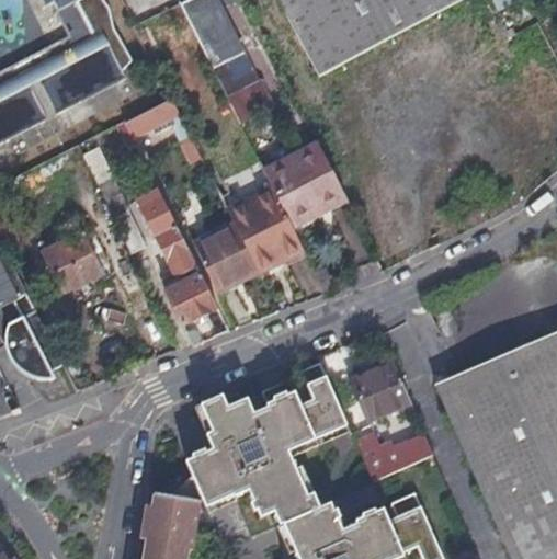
[(68,34),(0,70),(0,141),(49,115),(32,82),(40,77),(59,111),(127,73),(135,56),(126,32),(114,23),(110,3),(108,0),(40,0),(41,2),(43,3),(49,0),(53,0),(56,6),(53,8),(68,34)]
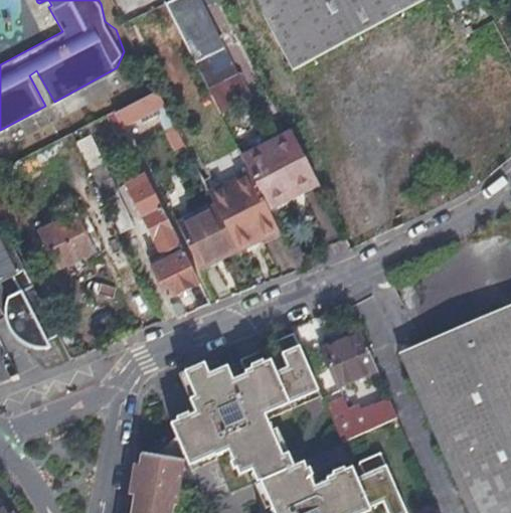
[(167,0),(163,2),(174,23),(193,61),(219,49),(195,0),(167,0)]
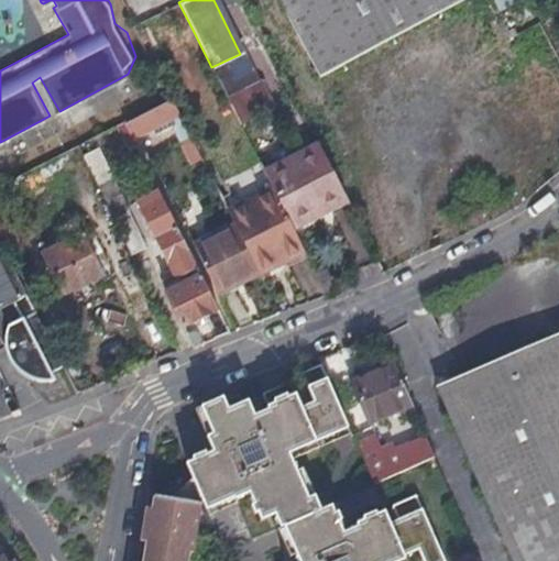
[(274,0),(318,77),(453,0),(274,0)]
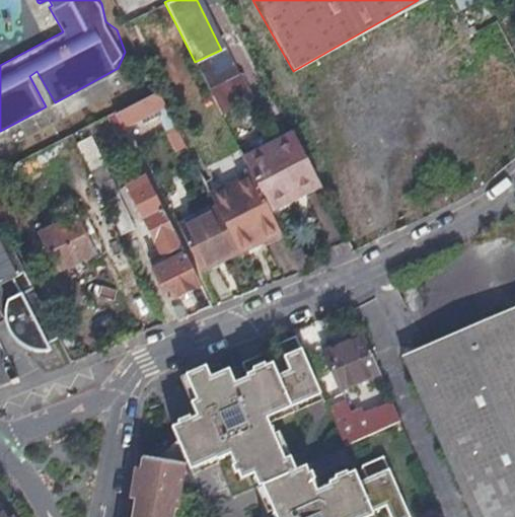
[(112,109),(114,114),(120,126),(163,103),(155,86),(112,109)]
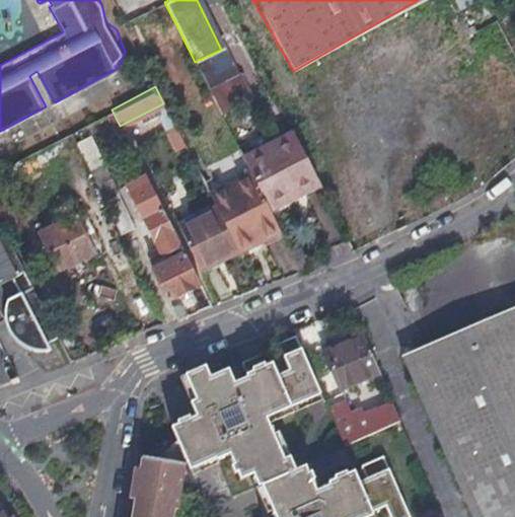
[(267,209),(317,183),(292,133),(241,158),(249,173),(267,209)]
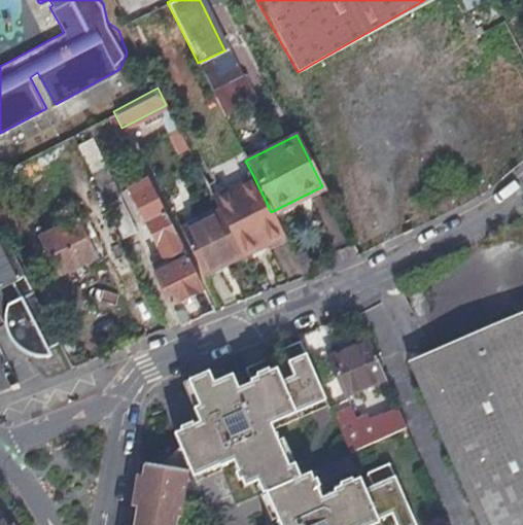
[(104,204),(117,197),(91,141),(77,147),(103,202),(104,204)]
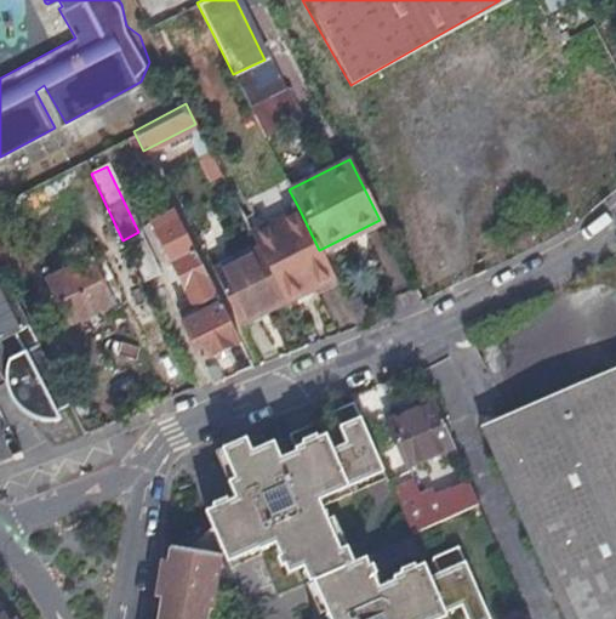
[(198,359),(235,339),(181,228),(171,208),(148,219),(194,312),(178,321),(198,359)]
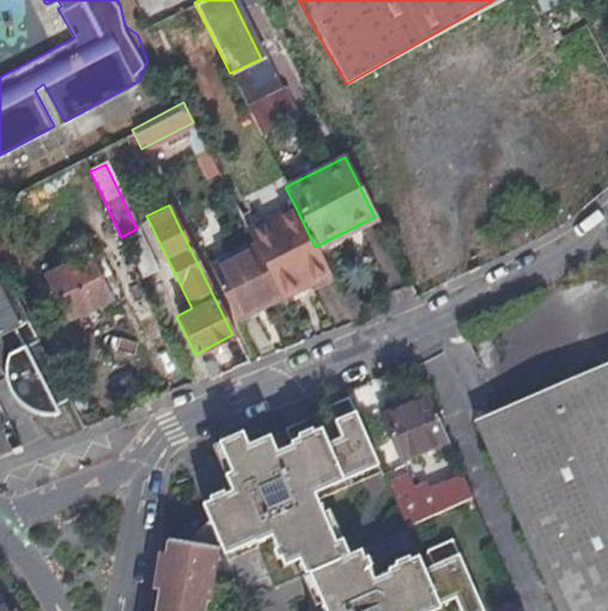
[(278,294),(326,268),(315,247),(295,205),(245,229),(255,248),(278,294)]
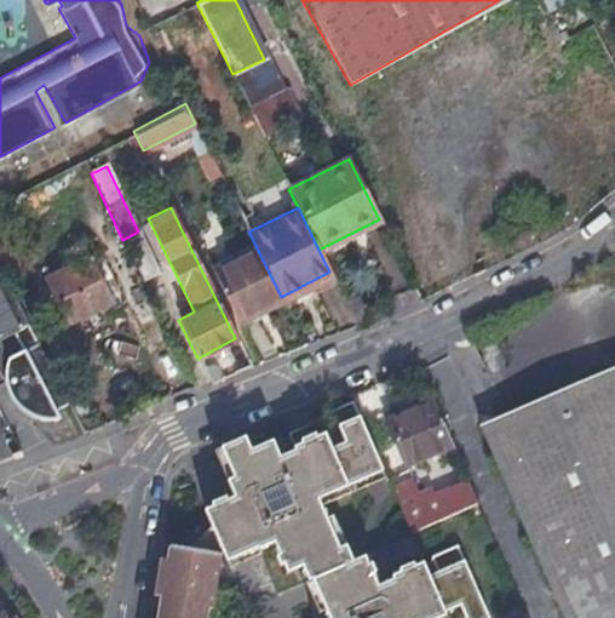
[(122,240),(142,278),(156,269),(138,232),(122,240)]
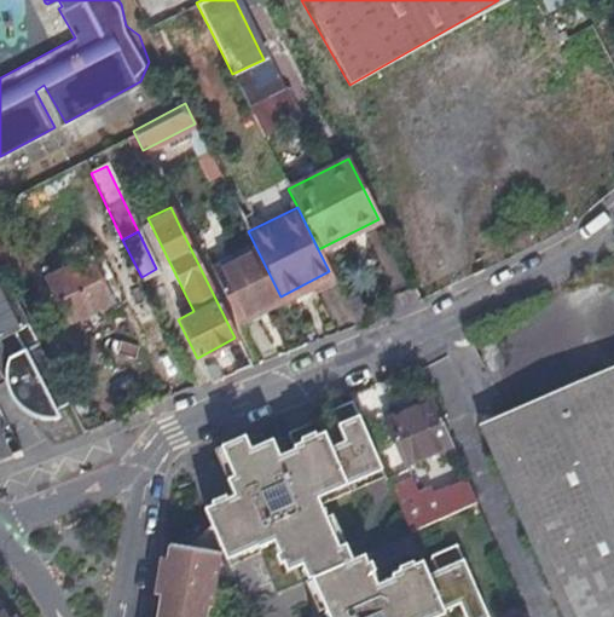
[(0,272),(16,266),(0,237),(0,272)]
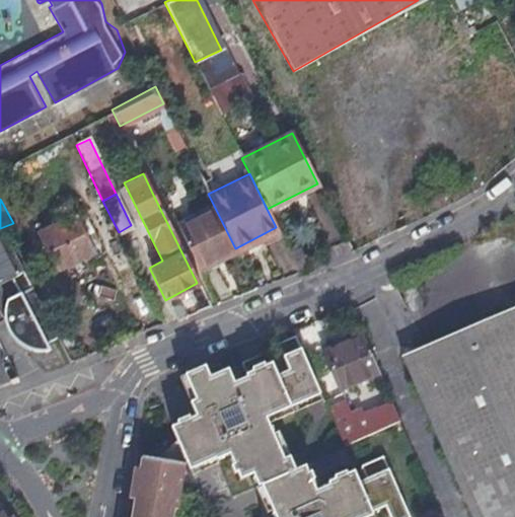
[(198,271),(237,252),(235,248),(216,210),(177,228),(198,271)]
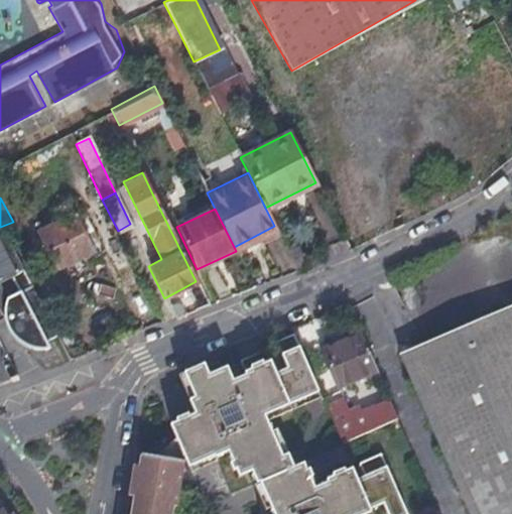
[(74,211),(35,230),(55,268),(93,249),(74,211)]
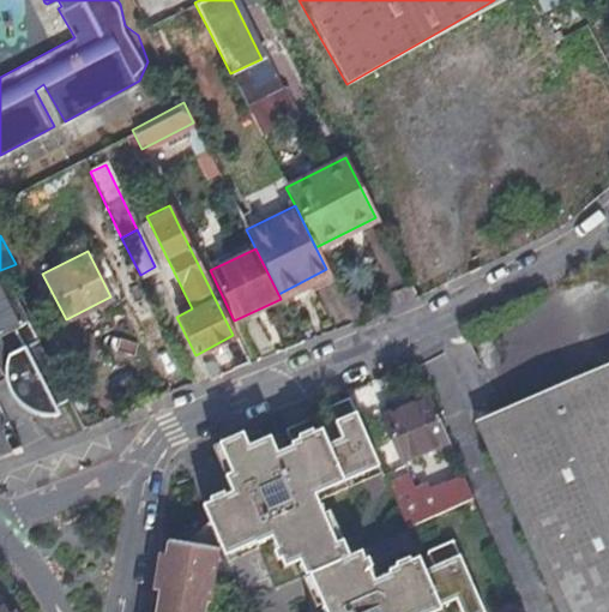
[(0,377),(2,381),(2,366),(7,354),(0,341),(0,336),(12,330),(20,346),(35,339),(0,270),(0,377)]
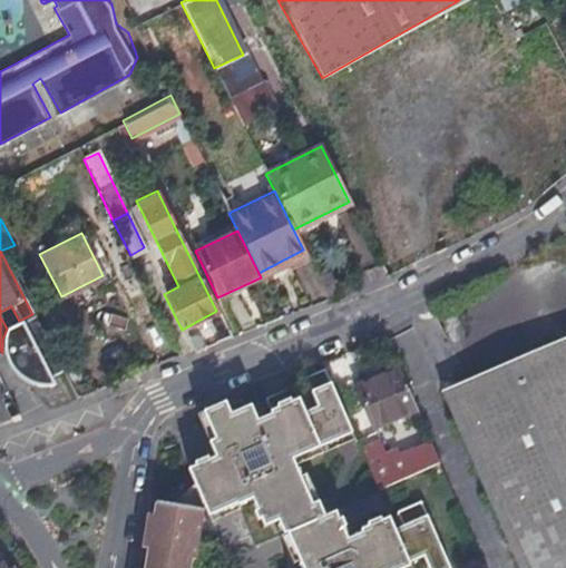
[(293,267),(298,297),(313,295),(309,264),(293,267)]
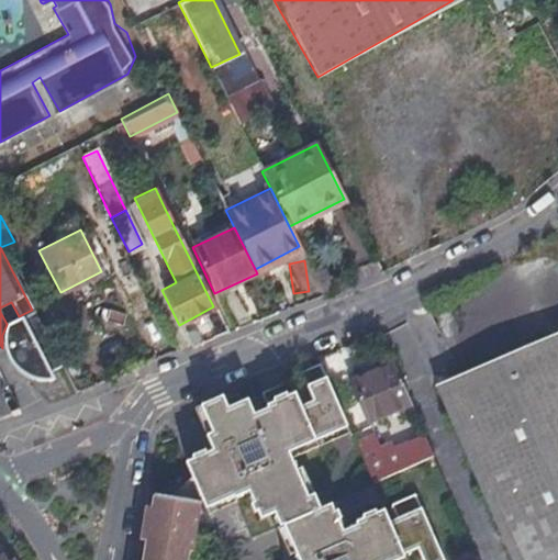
[(491,293),(515,349),(543,337),(519,281),(491,293)]
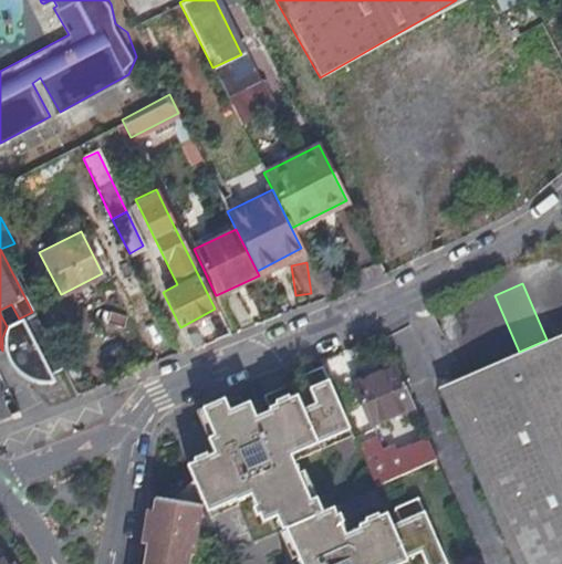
[(49,371),(60,365),(32,312),(19,319),(7,326),(2,337),(2,351),(7,361),(16,371),(25,377),(42,382),(53,380),(49,371)]
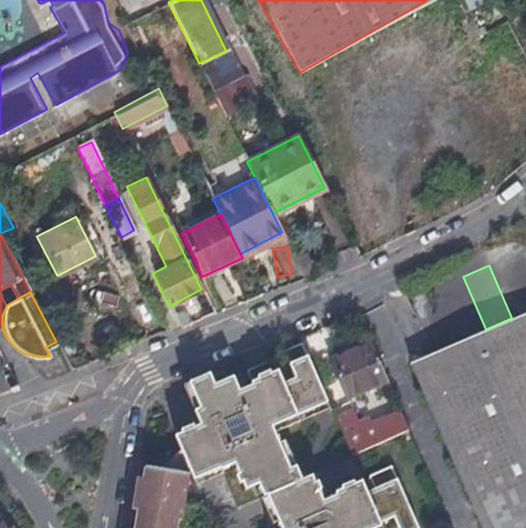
[(525,527),(525,311),(512,318),(486,329),(410,362),(483,527),(525,527)]
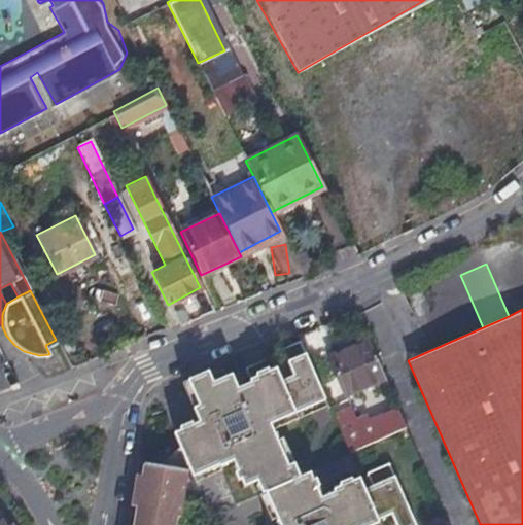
[(388,380),(371,341),(333,357),(349,396),(388,380)]
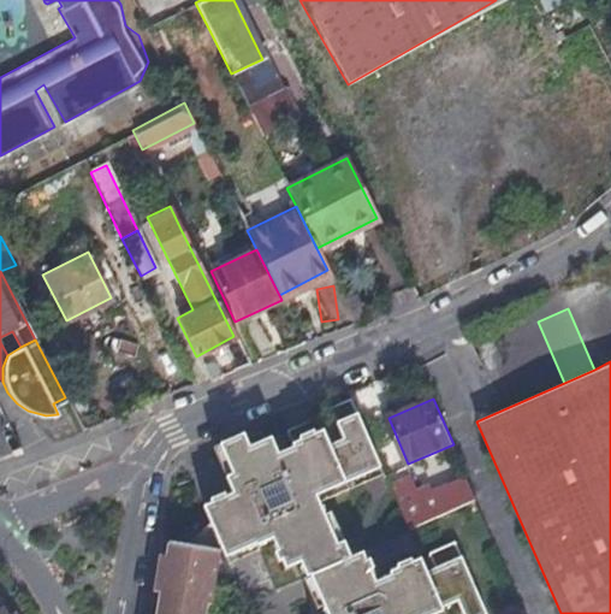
[(386,471),(356,403),(334,412),(348,446),(333,452),(321,421),(292,434),(300,449),(340,550),(344,549),(331,518),(326,505),(355,493),(353,484),(386,471)]
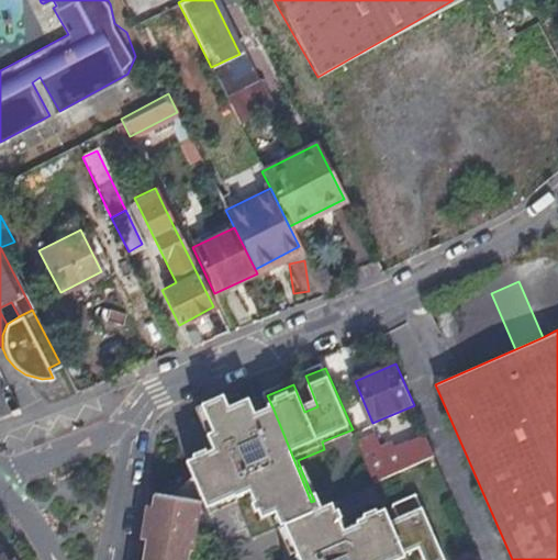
[(311,502),(274,410),(258,416),(252,402),(232,410),(226,396),(205,404),(216,432),(208,435),(235,497),(253,490),(258,502),(256,503),(261,515),(265,514),(267,519),(279,515),(282,523),(311,511),(309,503),(311,502)]
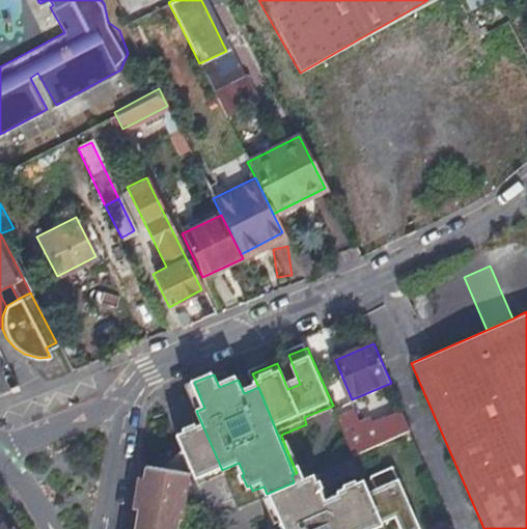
[(204,408),(194,382),(186,386),(196,411),(204,408)]
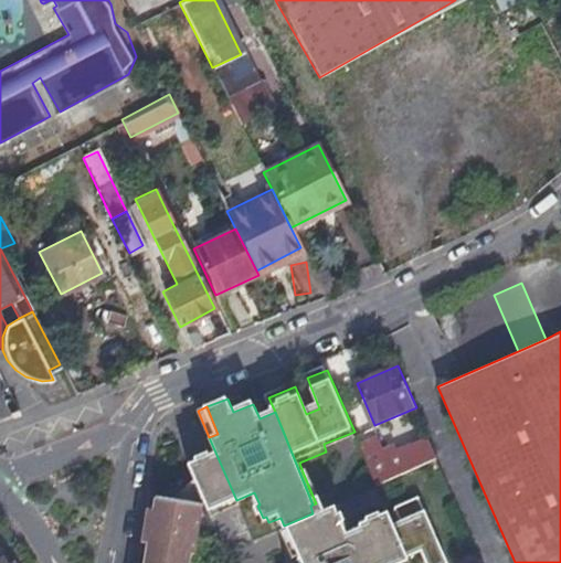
[(326,452),(357,437),(355,432),(324,444),(326,452)]
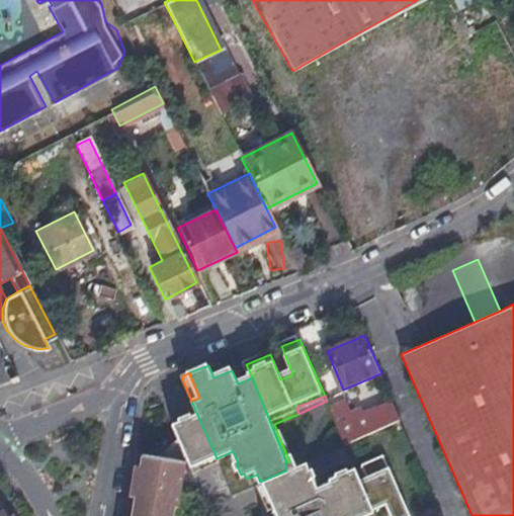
[(346,444),(384,428),(377,413),(369,417),(364,408),(336,420),(346,444)]
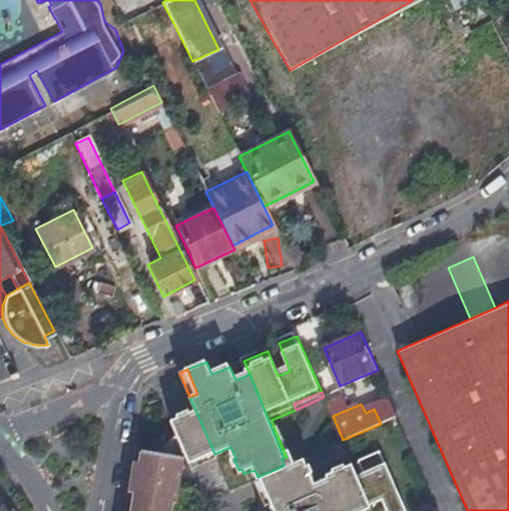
[(284,428),(276,431),(287,457),(294,453),(284,428)]
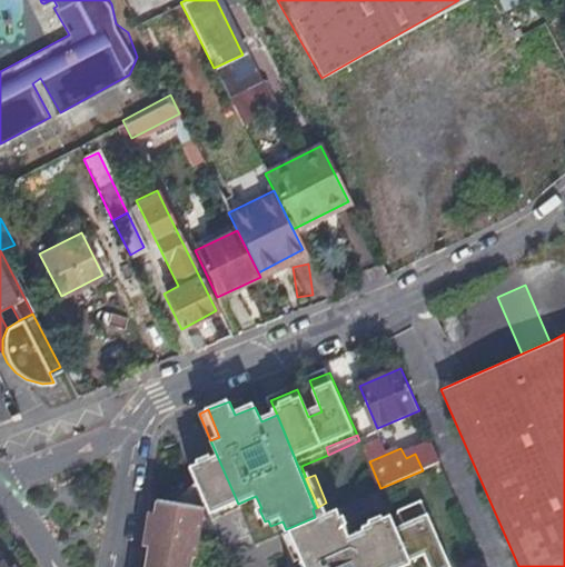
[(161,513),(154,517),(151,539),(156,545),(151,566),(194,566),(196,555),(201,556),(207,526),(197,504),(164,498),(161,513)]
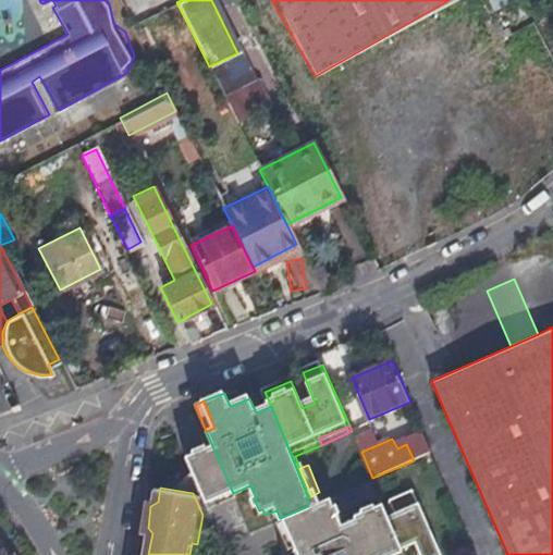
[(297,550),(295,551),(296,554),(407,554),(413,553),(412,551),(424,545),(427,554),(447,554),(421,492),(398,502),(403,514),(395,518),(389,506),(380,510),(379,507),(368,512),(369,516),(361,519),(361,522),(349,528),(344,516),(328,522),(332,534),(297,550)]
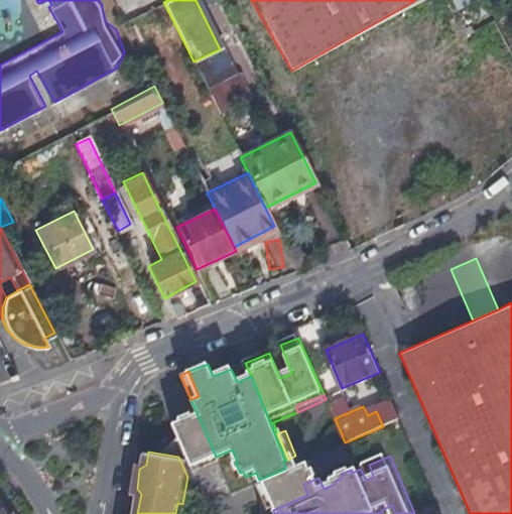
[(219,463),(216,457),(192,467),(195,473),(219,463)]
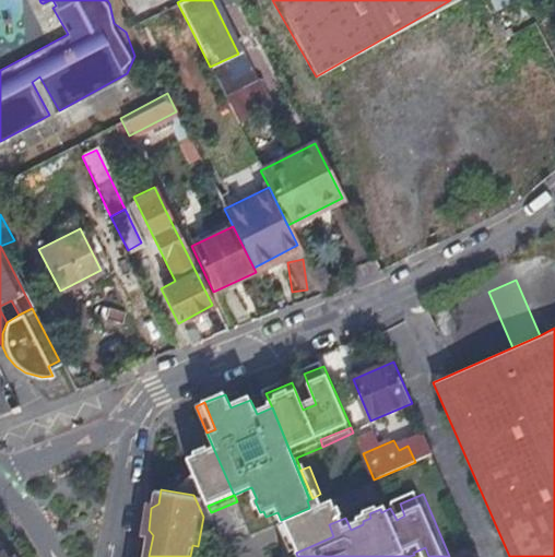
[(311,513),(309,508),(281,520),(284,525),(286,524),(311,513)]
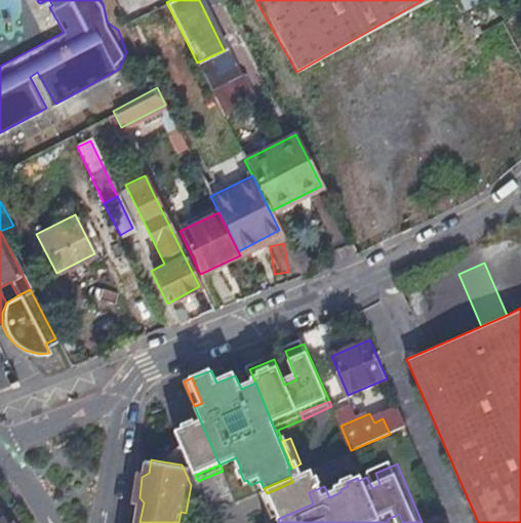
[(280,518),(269,492),(267,493),(263,494),(274,521),(278,519),(280,518)]
